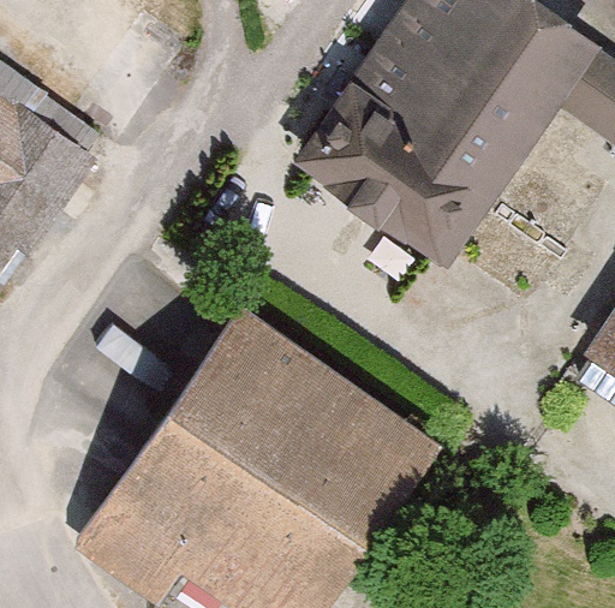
[(601,51),(529,0),(417,0),(303,161),(448,266),(601,51)]
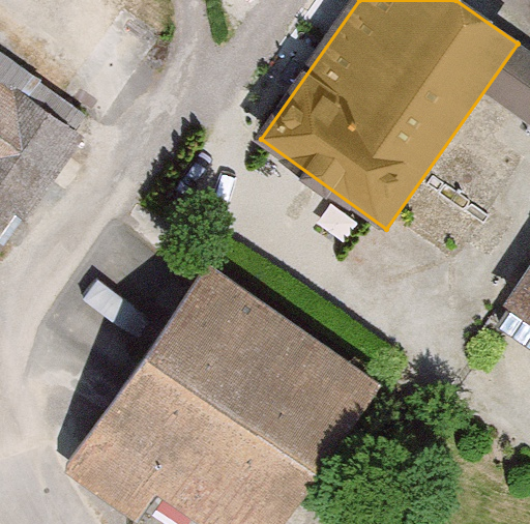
[(529,55),(524,51),(493,94),(529,120),(529,55)]
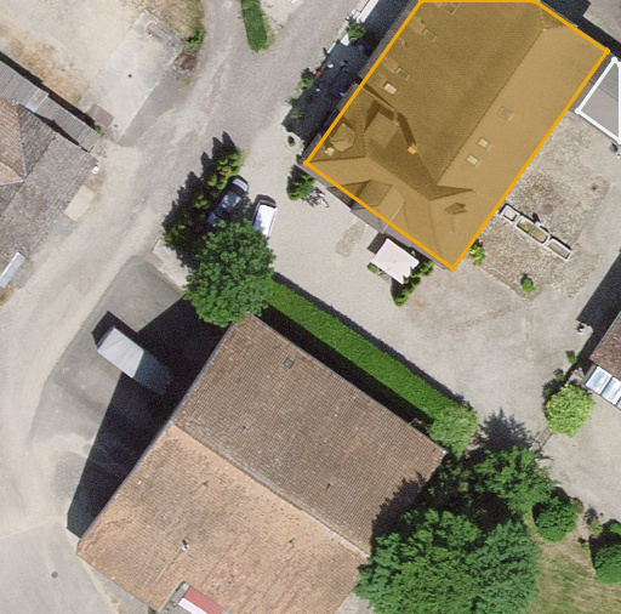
[(97,168),(0,102),(0,276),(17,288),(97,168)]
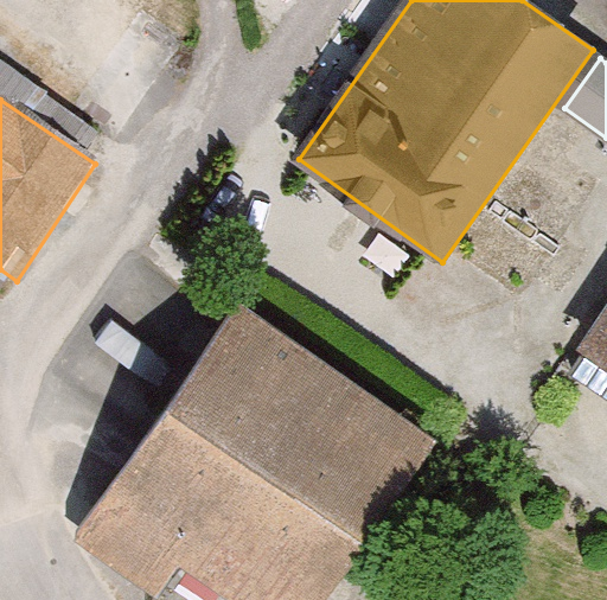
[(318,599),(432,435),(238,302),(102,500),(109,505),(93,544),(159,593),(183,559),(242,599),(318,599)]
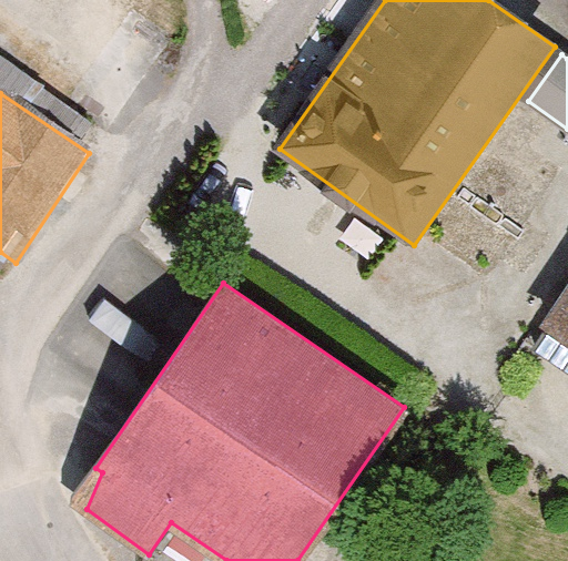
[(567,288),(541,328),(567,346),(567,288)]
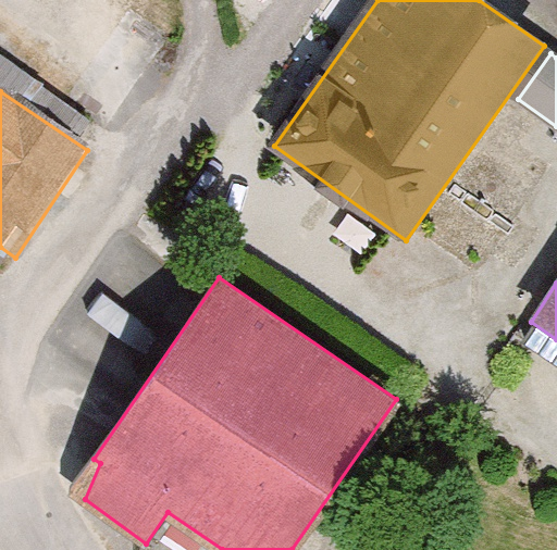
All buildings are outlined.
